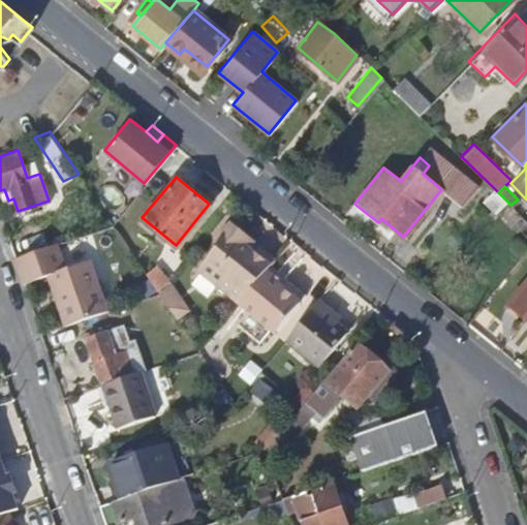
[(481,199),(493,212),(499,208),(520,228),(526,222),(526,221),(510,205),(498,192),(493,187),(481,199)]
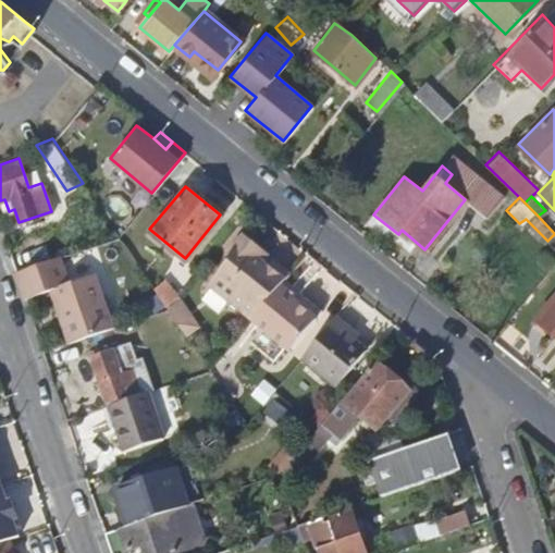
[(290,272),(272,258),(267,265),(255,254),(260,248),(243,234),(227,253),(231,255),(208,281),(251,318),(254,315),(260,307),(279,285),(280,283),(290,272)]
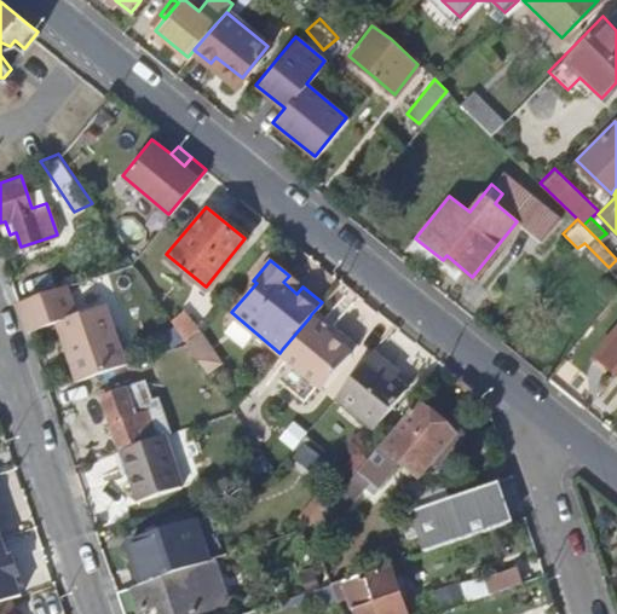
[(17,300),(27,330),(56,320),(75,380),(124,361),(103,302),(74,313),(64,283),(17,300)]
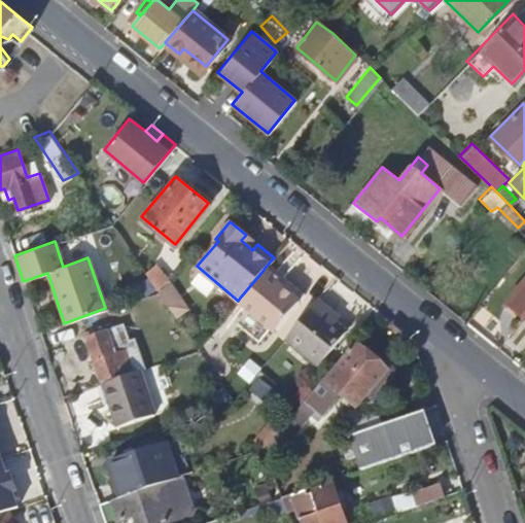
[(264,270),(246,290),(240,298),(238,301),(274,330),(300,300),(264,270)]
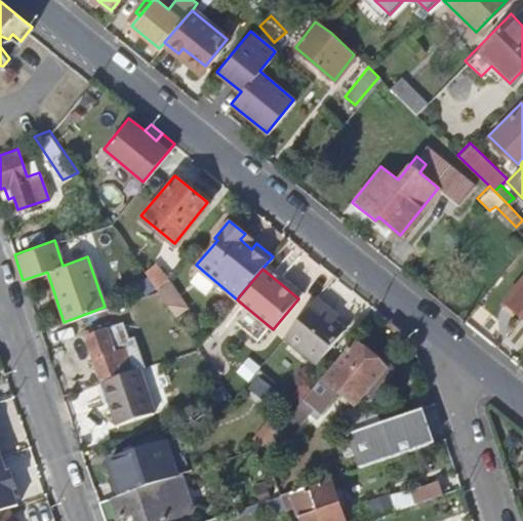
[(522,276),(509,293),(518,302),(513,308),(522,316),(522,276)]
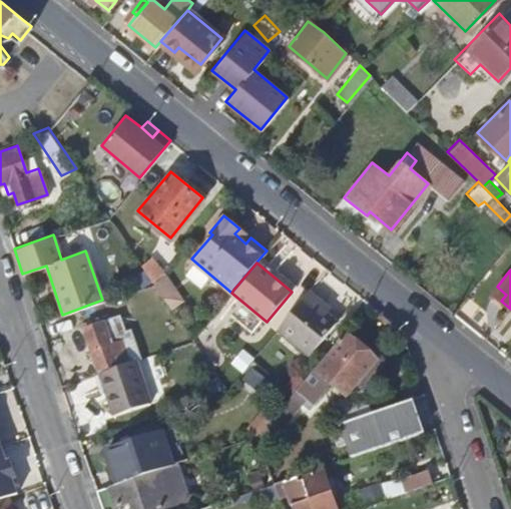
[(173,287),(162,271),(153,281),(162,295),(173,287)]
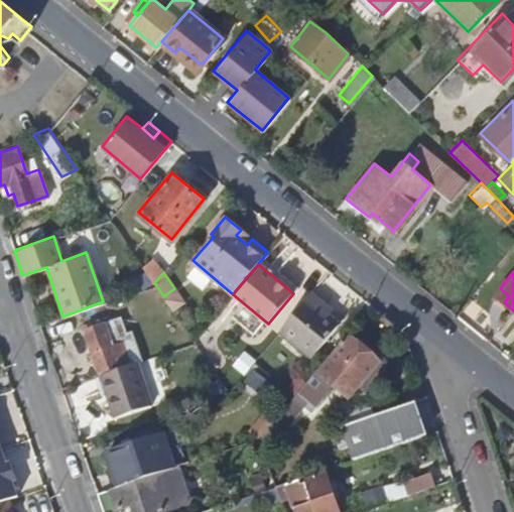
[(174,288),(163,296),(169,305),(181,298),(174,288)]
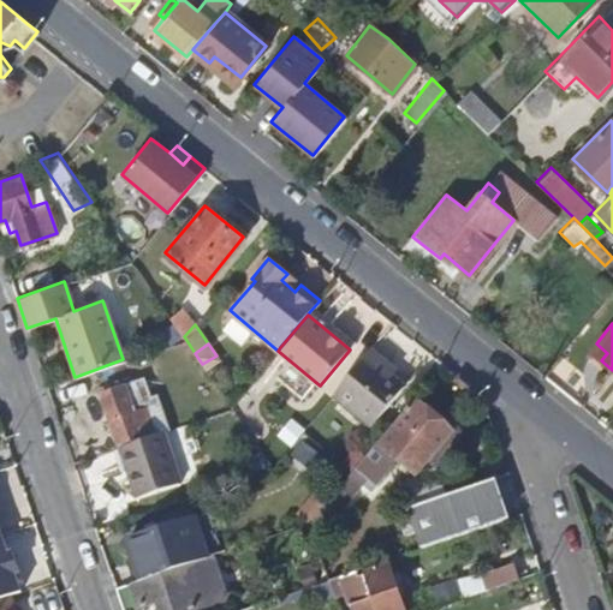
[(334,389),(373,422),(404,383),(365,351),(334,389)]
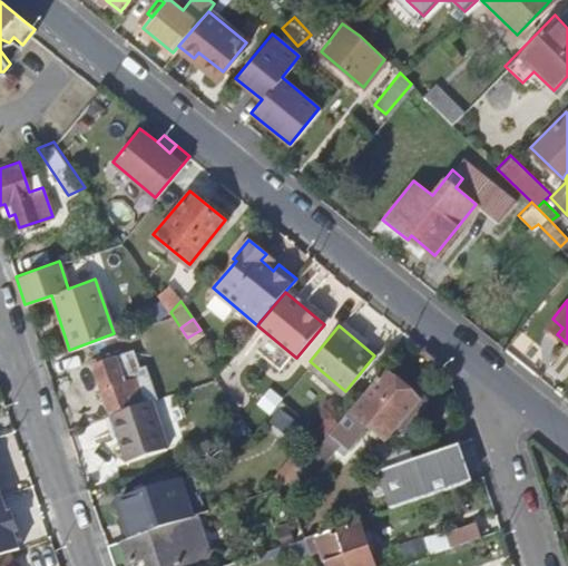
[(91,362),(108,412),(145,400),(135,374),(121,379),(114,354),(91,362)]
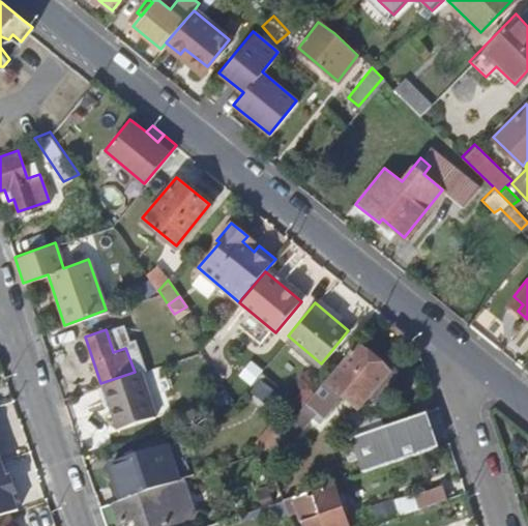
[(357,343),(327,380),(333,385),(357,404),(388,368),(357,343)]
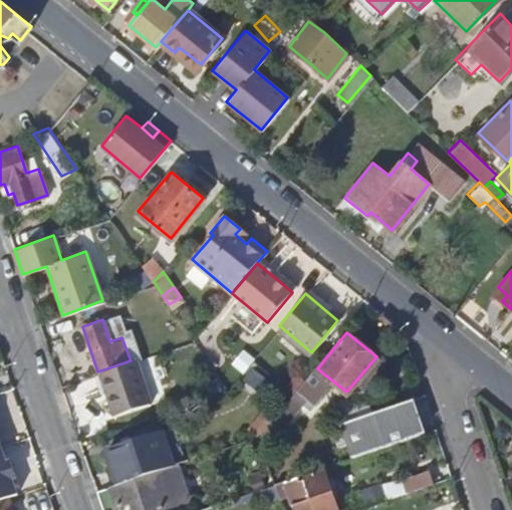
[(121,337),(131,360),(133,359),(140,357),(132,333),(121,337)]
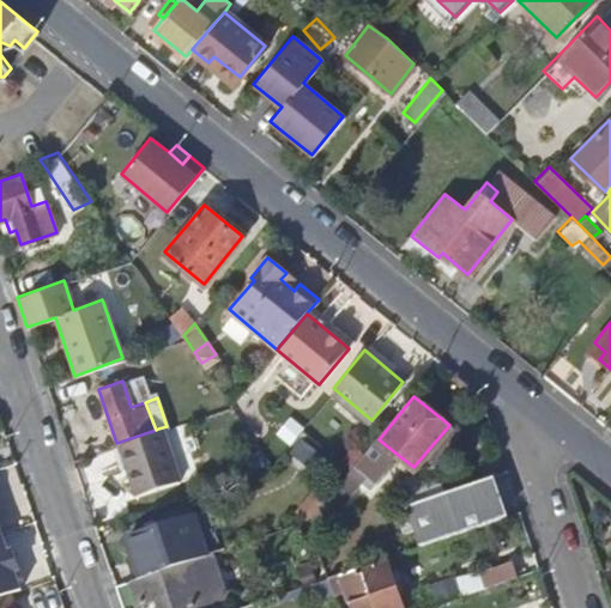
[(116,443),(133,492),(176,479),(158,429),(156,430),(116,443)]
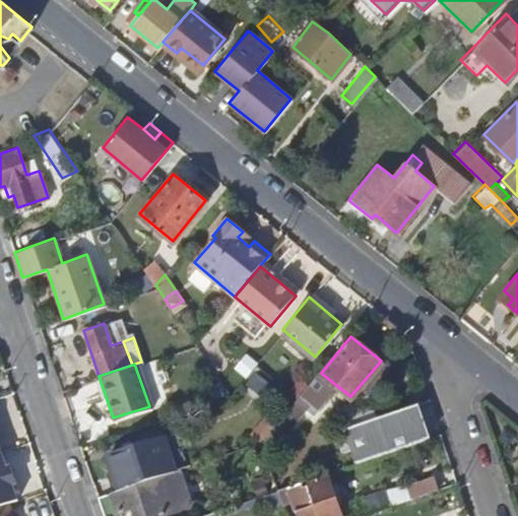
[(318,371),(300,393),(309,401),(327,378),(321,373),(318,371)]
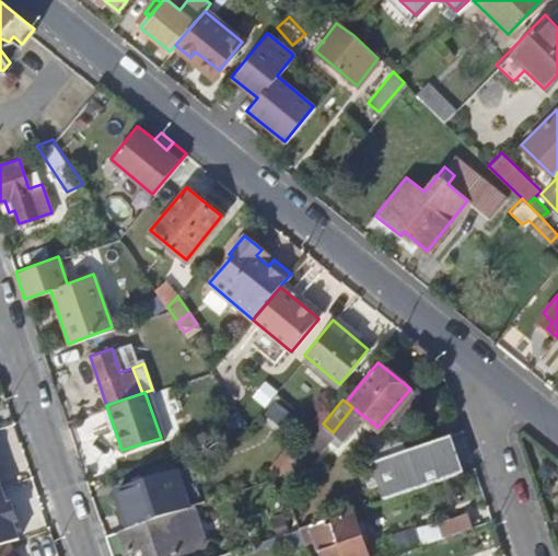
[(321,427),(281,475),(286,490),(333,432),(323,424),(321,427)]
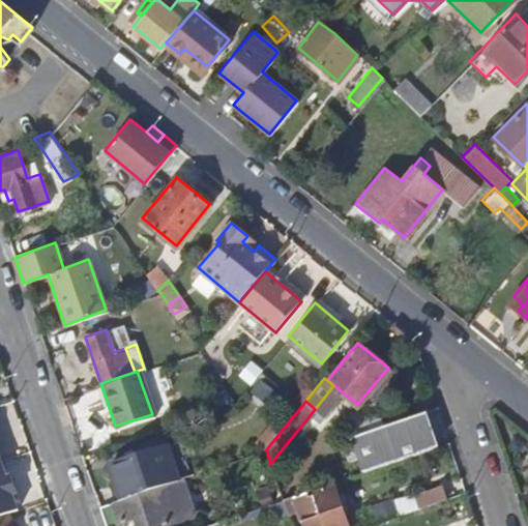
[(346,420),(351,435),(385,422),(380,409),(346,420)]
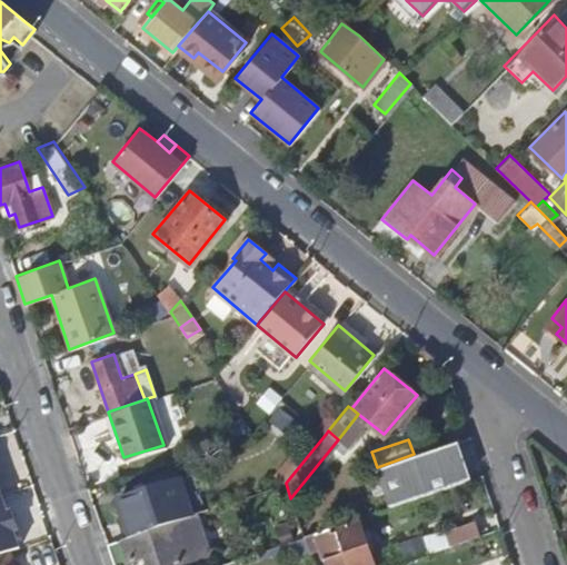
[(377,467),(389,505),(467,478),(454,442),(414,455),(377,467)]
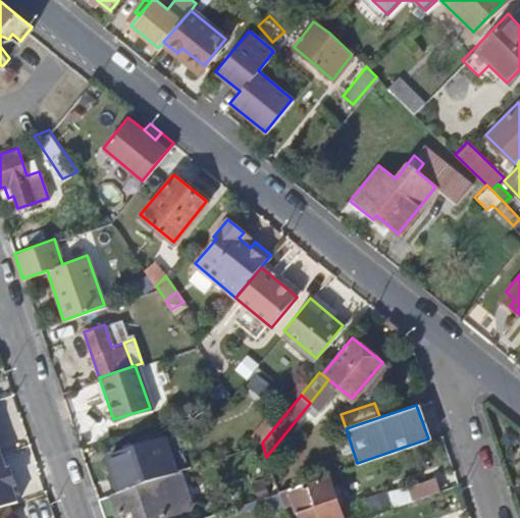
[(108,455),(119,489),(177,470),(166,435),(108,455)]
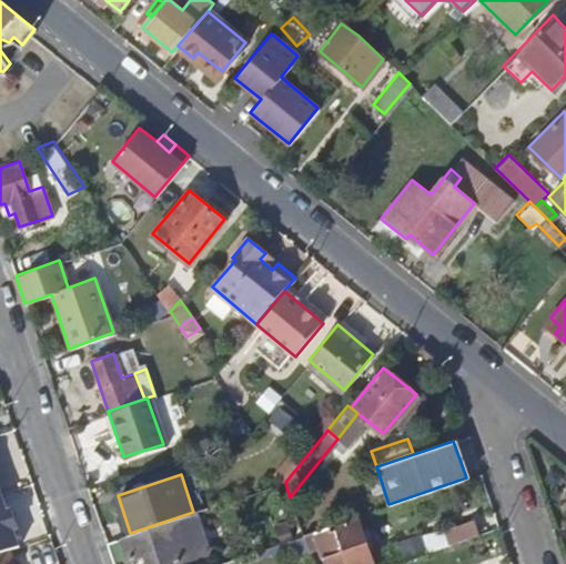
[(130,533),(105,541),(112,563),(119,563),(132,560),(130,556),(152,549),(157,563),(178,556),(179,560),(209,549),(212,546),(214,544),(202,509),(193,512),(130,533)]
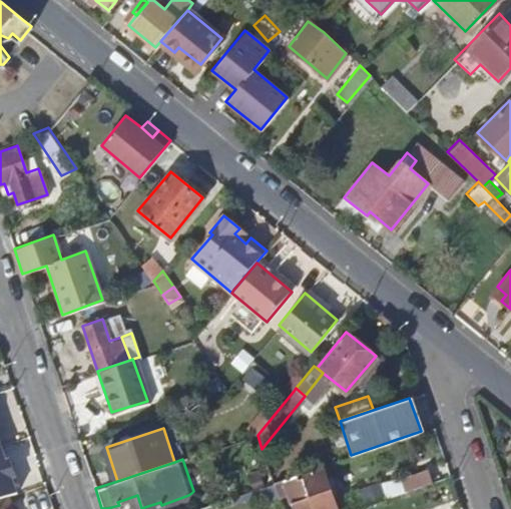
[(401,479),(389,483),(393,494),(431,481),(426,467),(400,476),(401,479)]
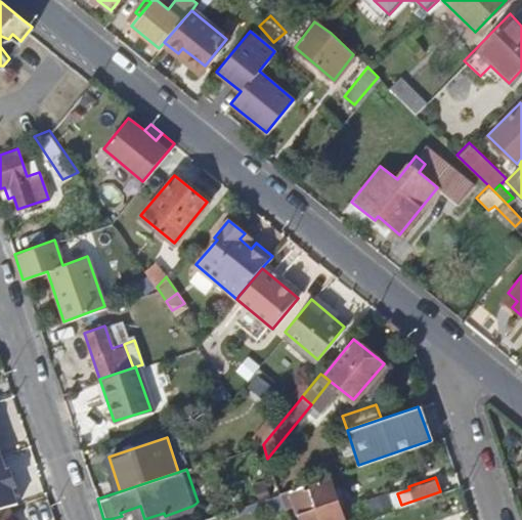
[(292,502),(298,519),(343,519),(330,480),(304,489),(303,485),(279,492),(284,505),(292,502)]
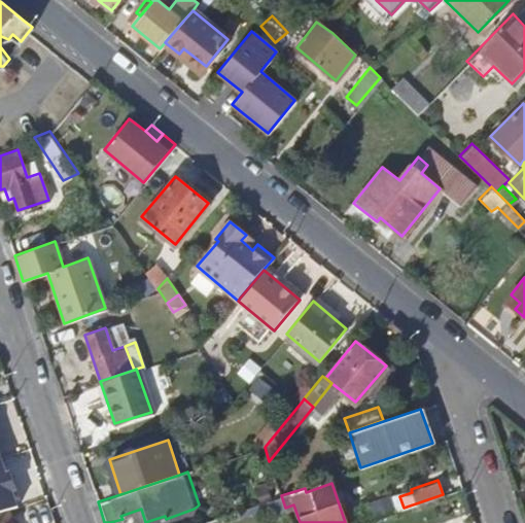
[(0,522),(12,522),(7,506),(0,508),(0,522)]
